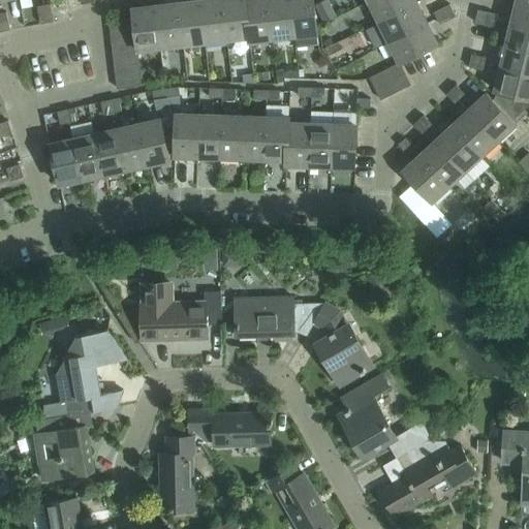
[(200,0),(178,3),(183,44),(205,41),(200,0)]
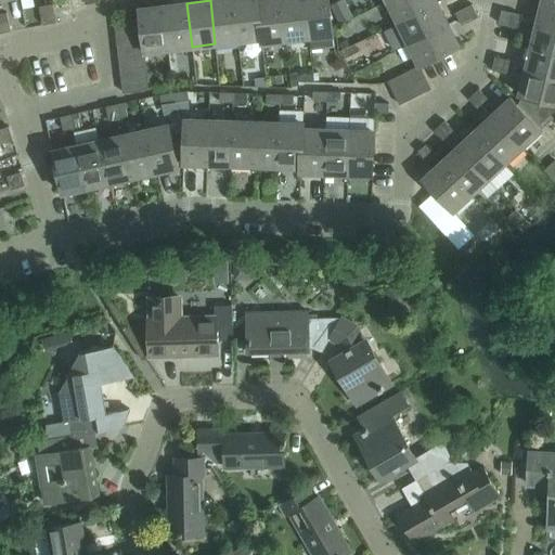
[(233,0),(211,0),(210,0),(215,43),(239,41),(233,0)]
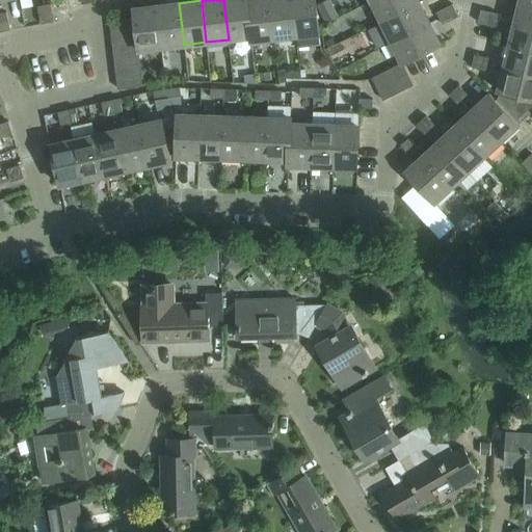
[(223,0),(229,40),(249,36),(250,36),(246,0),(223,0)]
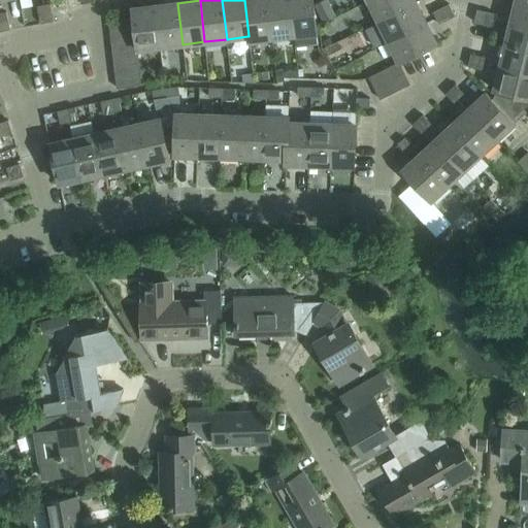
[(266,0),(244,0),(249,36),(248,36),(249,41),(271,38),(266,0)]
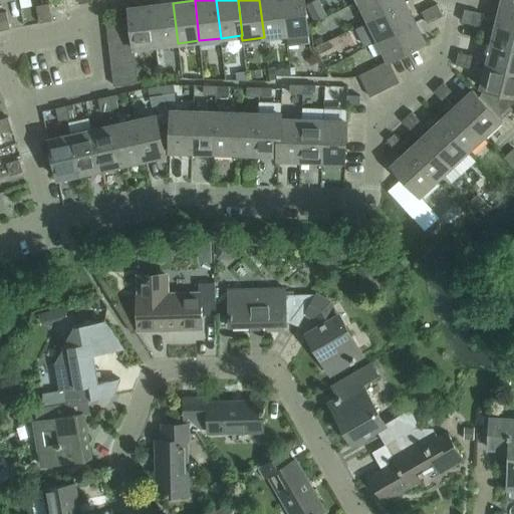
[(281,0),(259,0),(264,37),(286,35),(281,0)]
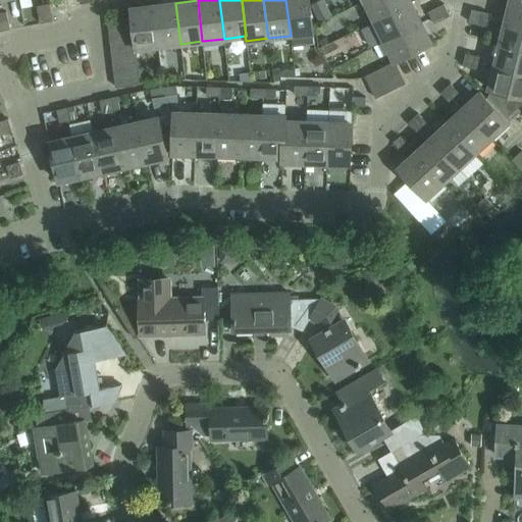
[(309,0),(285,0),(291,36),(313,33),(309,0)]
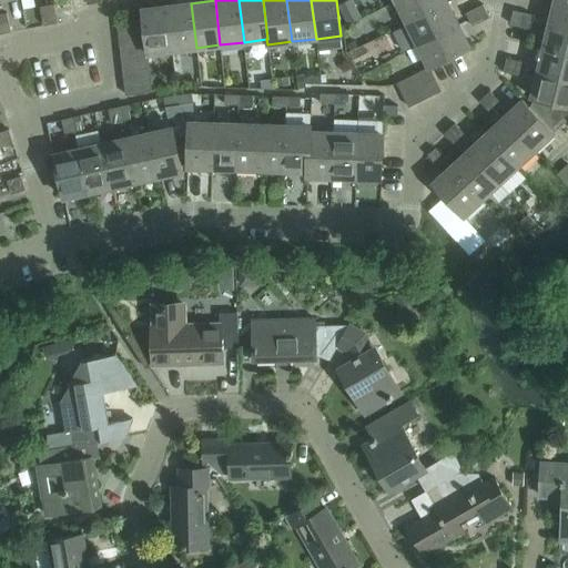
[(352,0),(346,0),(338,4),(343,14),(356,8),(352,0)]
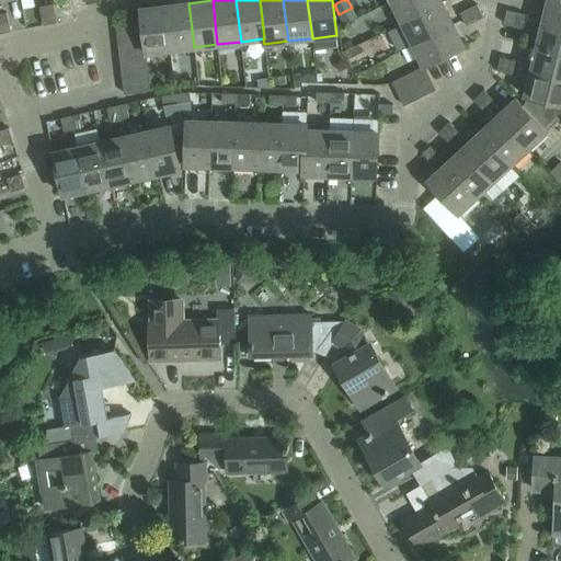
[(441,0),(396,0),(392,2),(403,23),(443,3),(441,0)]
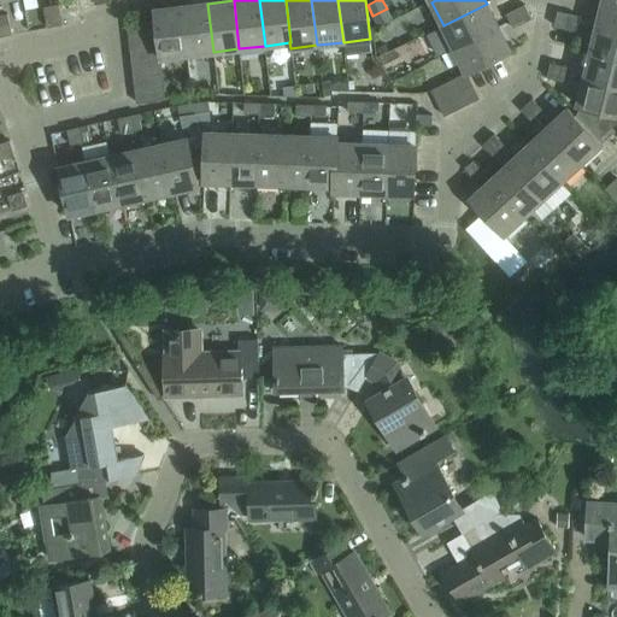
[(207,4),(182,6),(188,54),(213,52),(207,4)]
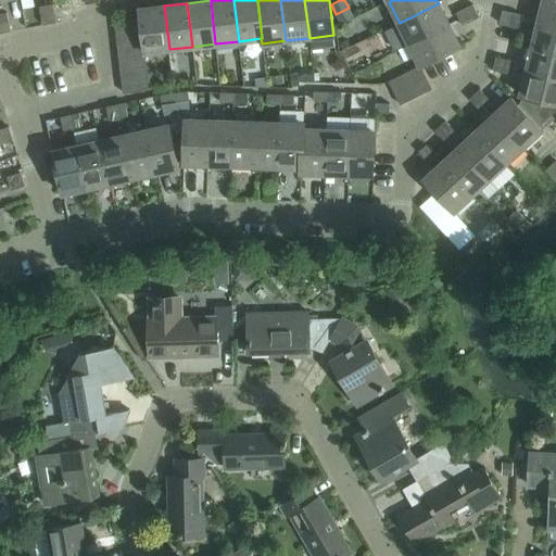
[(439,3),(400,23),(409,43),(449,25),(439,3)]
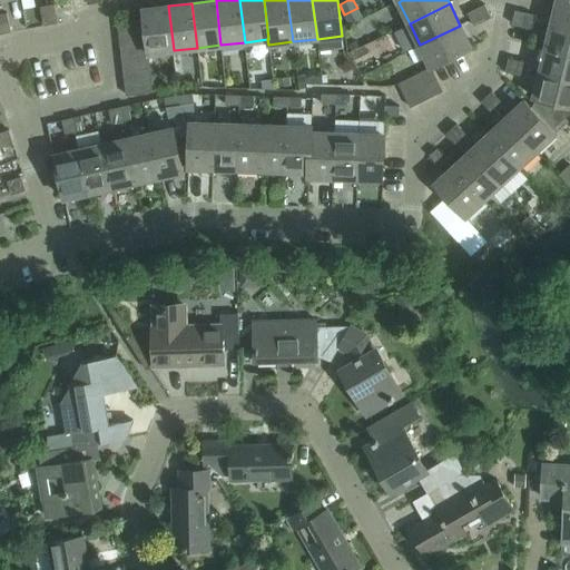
[(569,6),(557,3),(551,27),(569,31),(569,6)]
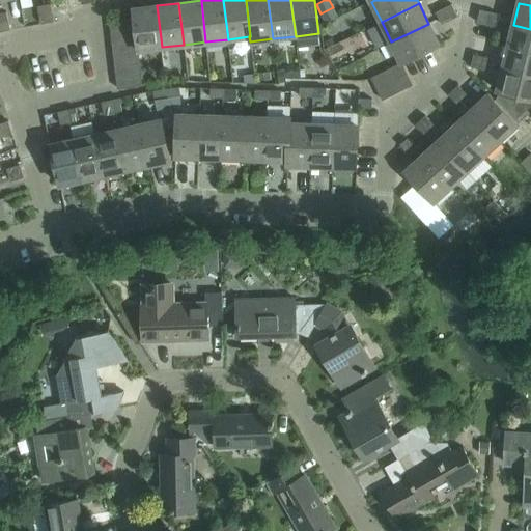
[(37,6),(39,16),(52,12),(51,4),(37,6)]
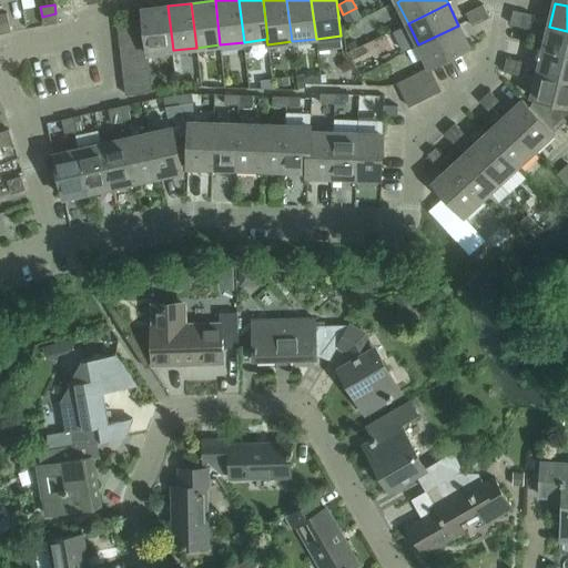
[(484,4),(475,9),(482,22),(489,18),(484,4)]
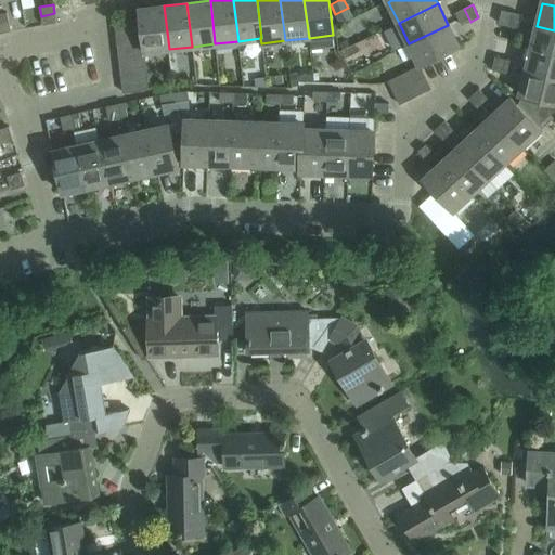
[(169,49),(164,5),(139,9),(144,52),(169,49)]
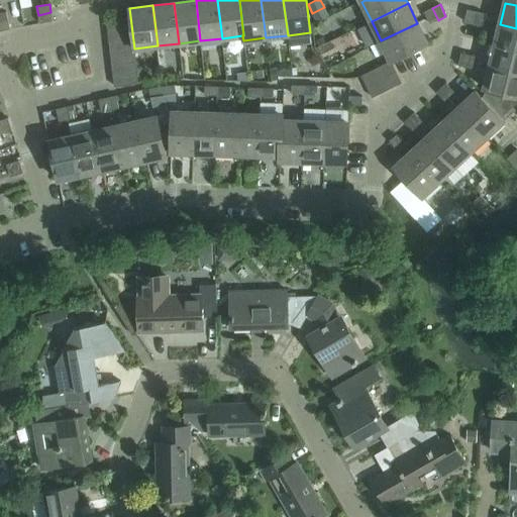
[(438,20),(432,8),(424,12),(430,24),(438,20)]
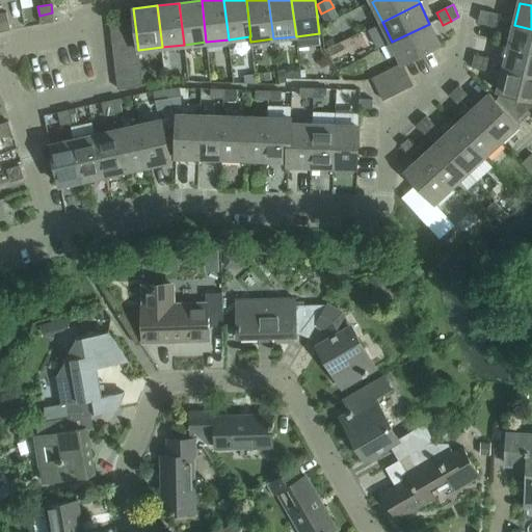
[(478,23),(486,25),(490,12),(481,10),(478,23)]
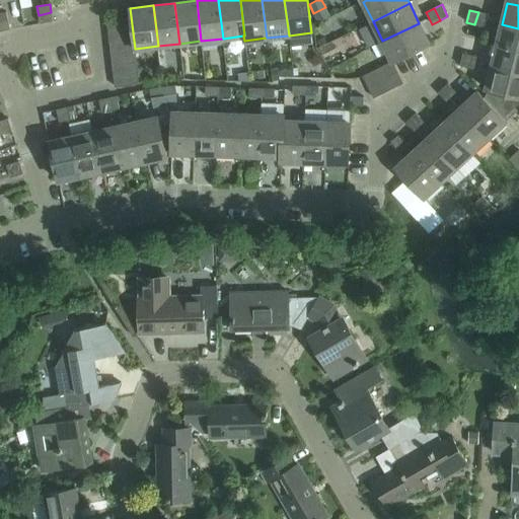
[(51,12),(39,15),(40,23),(53,21),(51,12)]
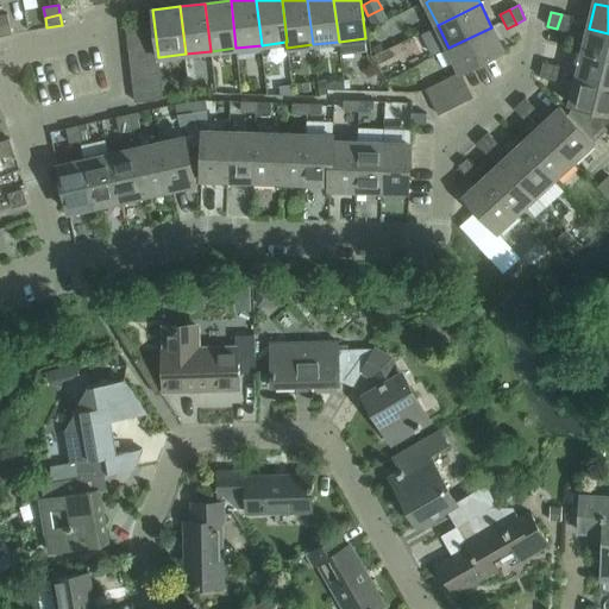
[(562,14),(557,29),(567,31),(571,17),(562,14)]
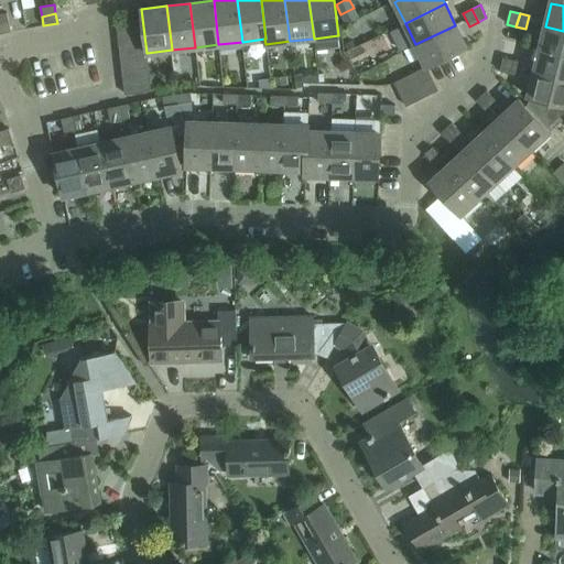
[(117,23),(118,35),(144,32),(142,20),(117,23)]
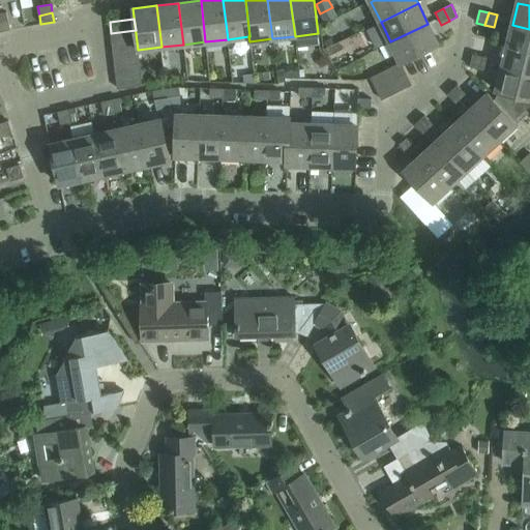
[(8,21),(0,22),(0,31),(9,30),(8,21)]
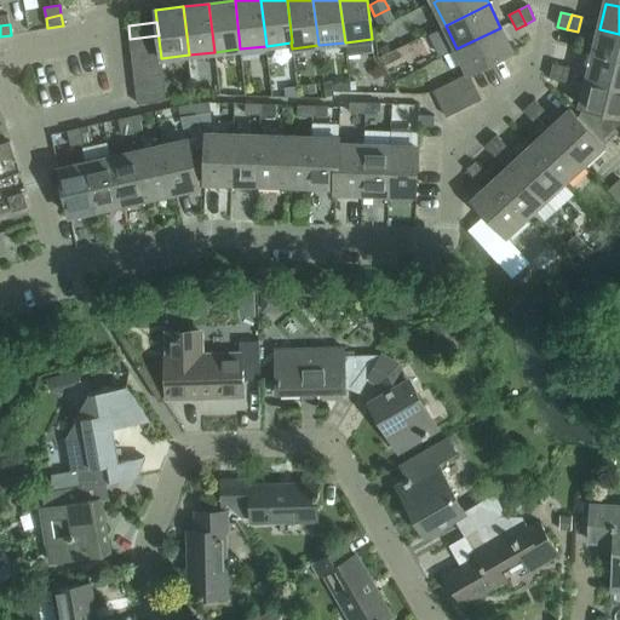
[(500,28),(457,49),(470,74),(512,52),(500,28)]
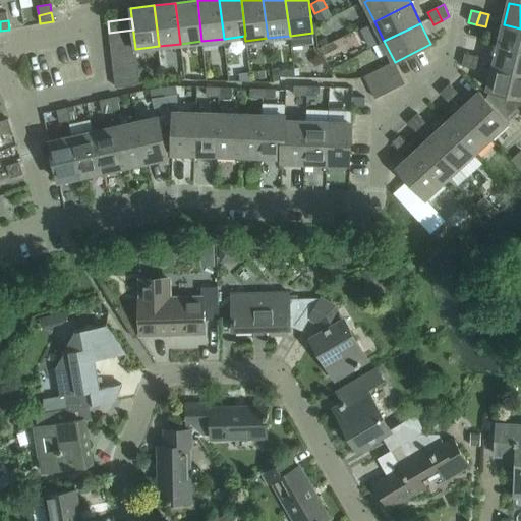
[(499,46),(520,51),(520,29),(504,24),(499,46)]
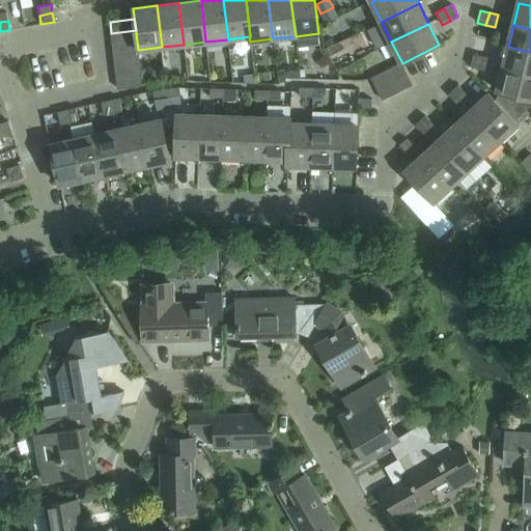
[(136,30),(111,33),(112,45),(137,42),(136,30)]
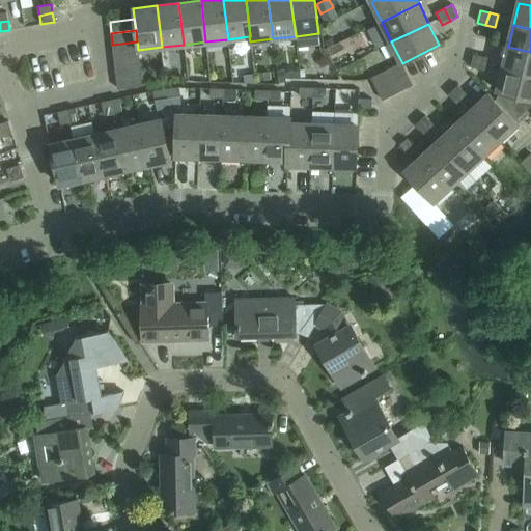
[(137,42),(112,45),(113,56),(138,53),(137,42)]
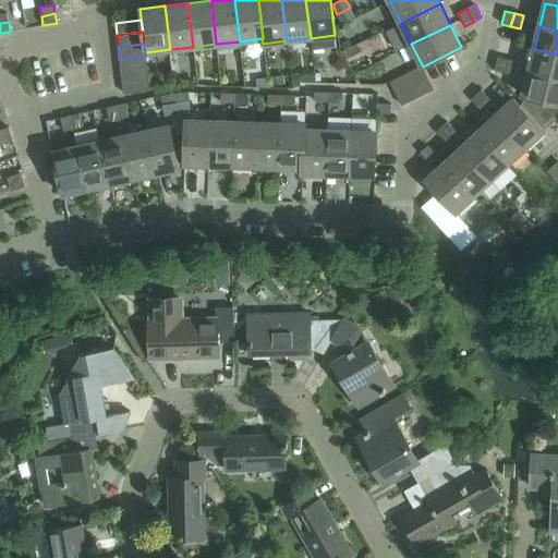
[(557,55),(534,49),(529,72),(557,79),(557,55)]
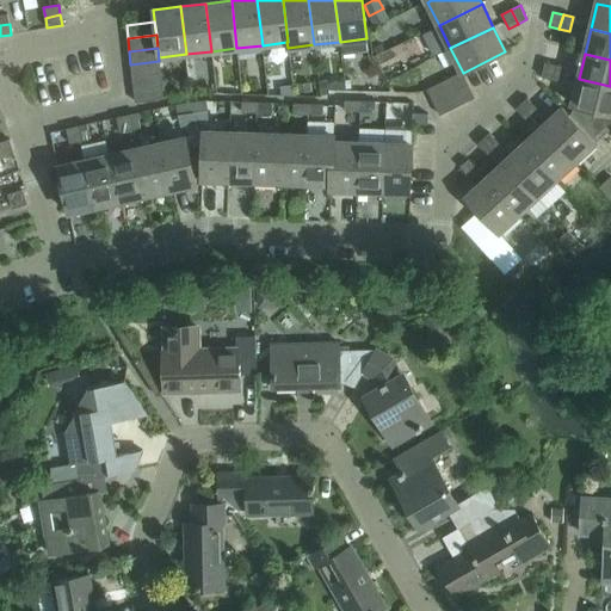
[(159,61),(130,65),(133,76),(161,73),(159,61)]
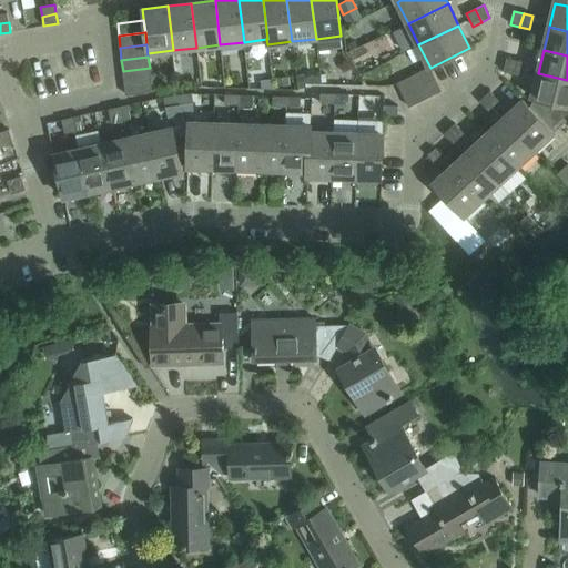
[(504,72),(513,74),(517,61),(507,59),(504,72)]
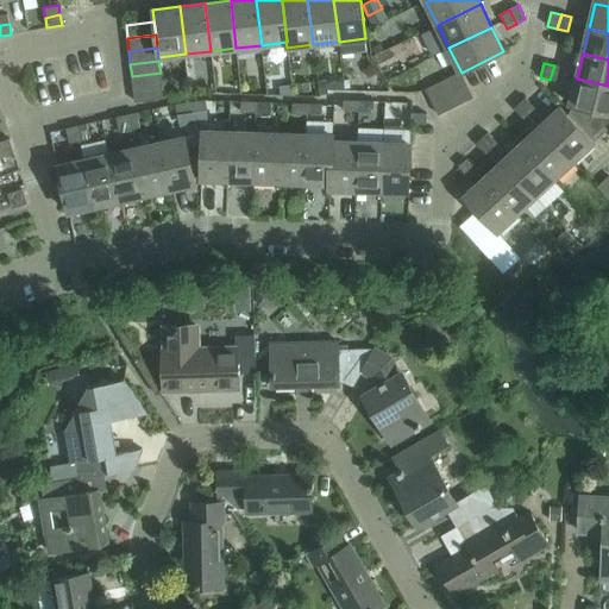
[(554,66),(550,80),(560,82),(564,68),(554,66)]
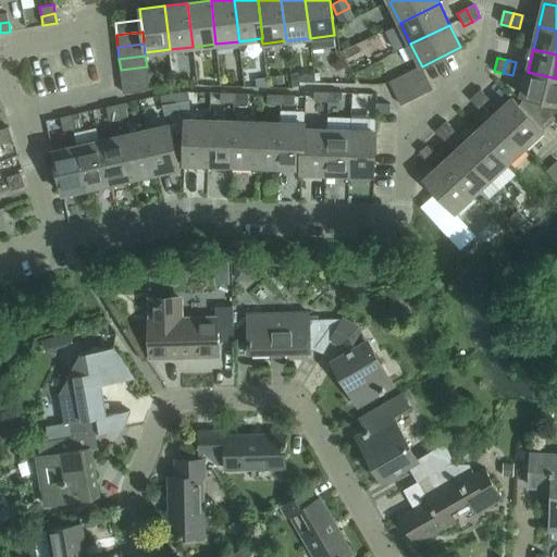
[(147,66),(121,70),(122,82),(148,78),(147,66)]
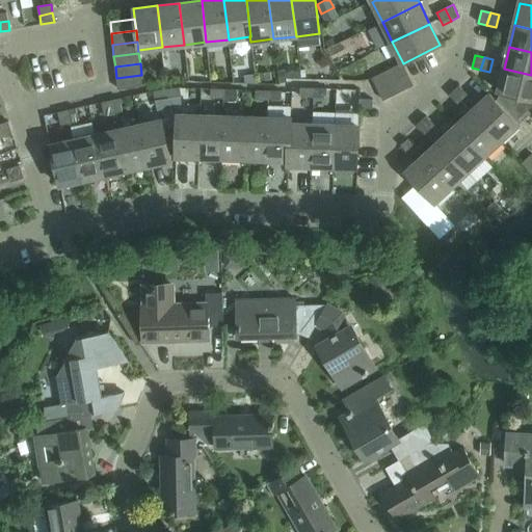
[(403,63),(393,68),(404,90),(414,85),(403,63)]
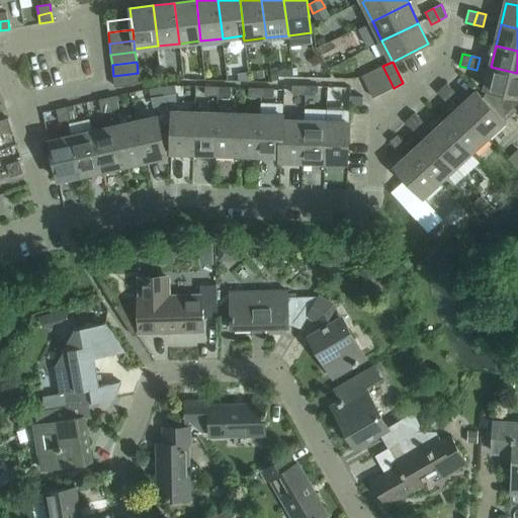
[(382,66),(372,71),(383,93),(394,88),(382,66)]
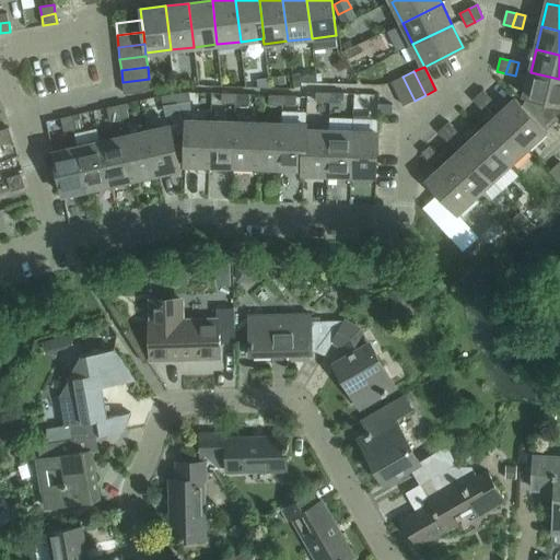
[(559,79),(531,72),(525,96),(559,104),(559,79)]
